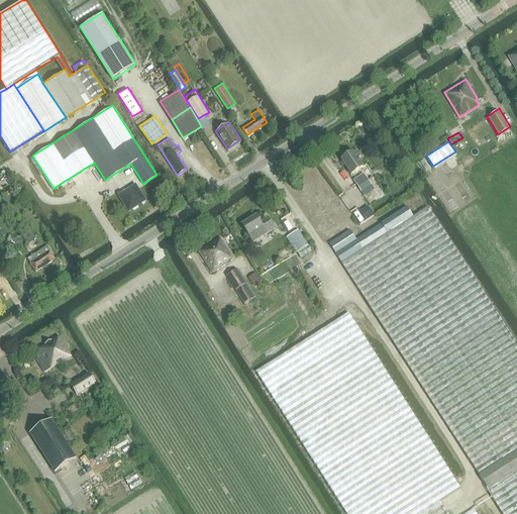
[(349,149),(344,152),(345,155),(341,158),(351,173),(364,165),(357,157),(362,153),(357,147),(353,150),(353,149),(350,150),(349,149)]
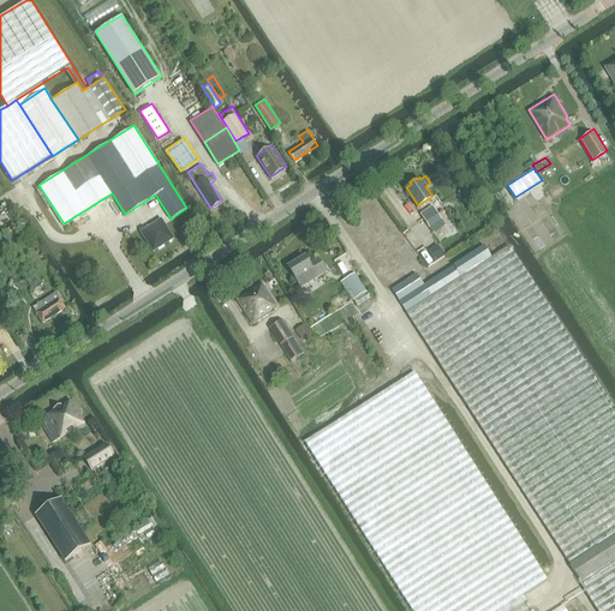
[(452,217),(448,213),(442,217),(436,208),(423,216),(429,226),(430,226),(434,231),(452,217)]
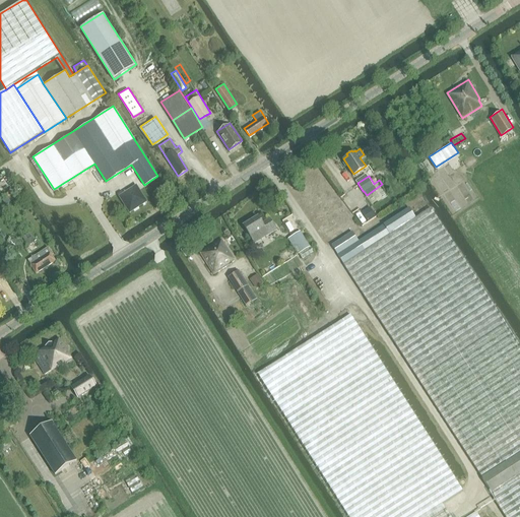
[(135,184),(123,192),(119,194),(119,195),(129,211),(146,200),(135,184)]
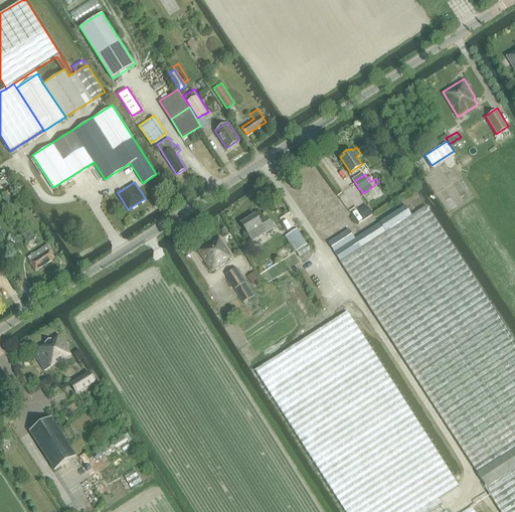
[(328,240),(340,261),(411,213),(405,204),(355,236),(349,227),(328,240)]
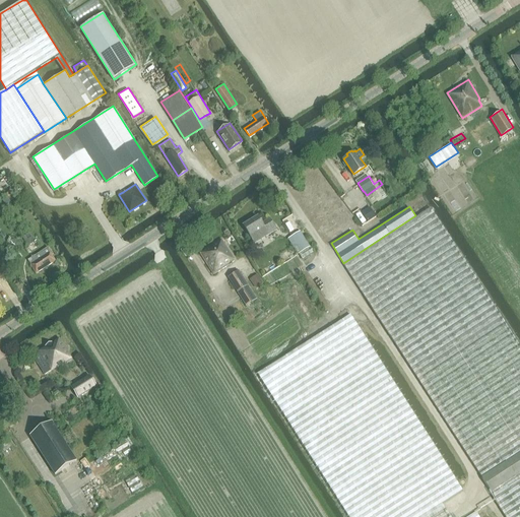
[(481,475),(519,450),(519,342),(431,206),(415,215),(343,263),(481,475)]
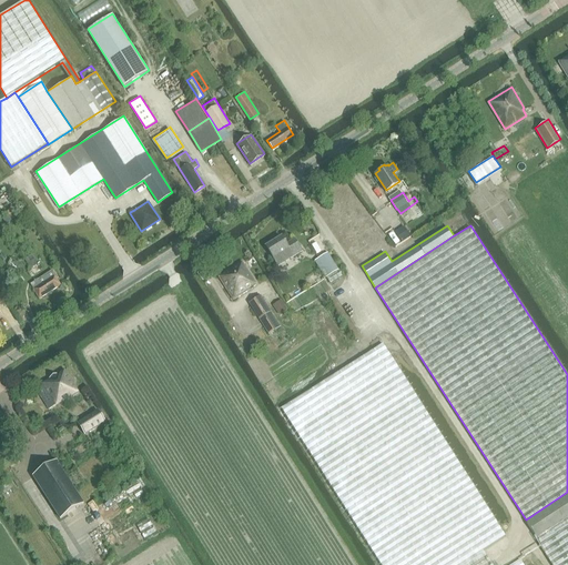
[(281,235),(266,244),(277,262),(284,258),(285,259),(302,249),(294,236),(285,242),(281,235)]
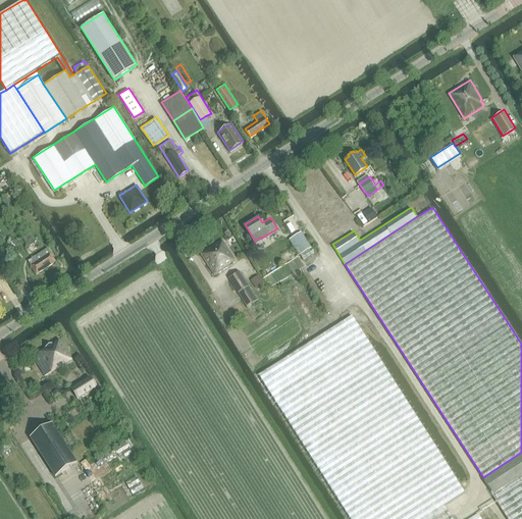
[(293,235),(303,251),(311,246),(302,229),(293,235)]
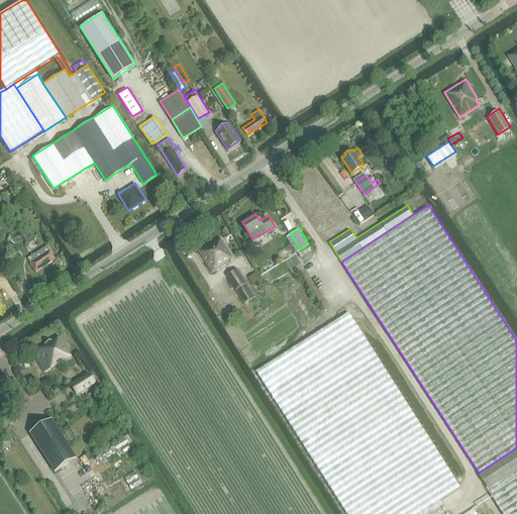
[(27,242),(34,238),(32,233),(25,237),(27,242)]
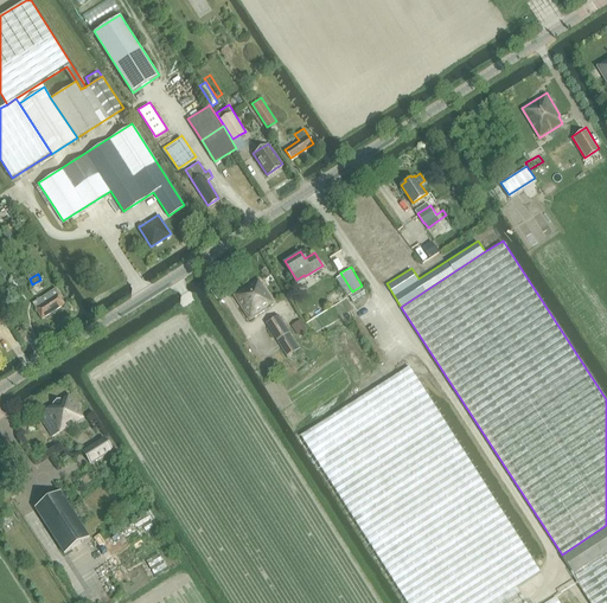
[(249,318),(274,302),(259,277),(234,293),(249,318)]
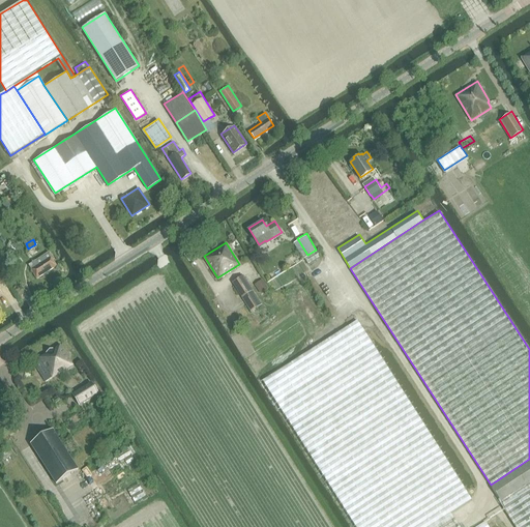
[(56,264),(48,252),(28,264),(36,276),(56,264)]
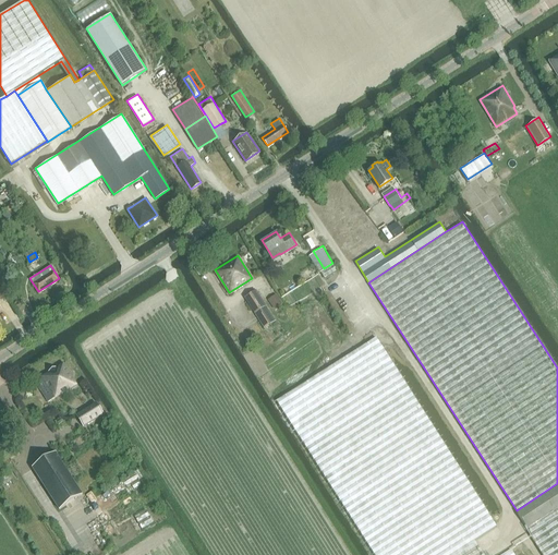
[(245,296),(255,312),(266,304),(255,289),(245,296)]
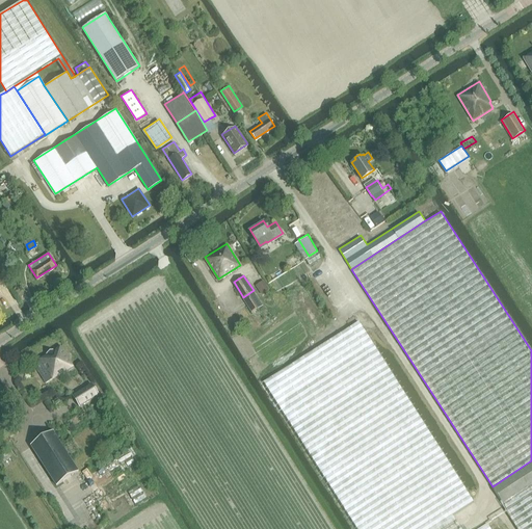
[(263,279),(257,284),(262,292),(269,288),(263,279)]
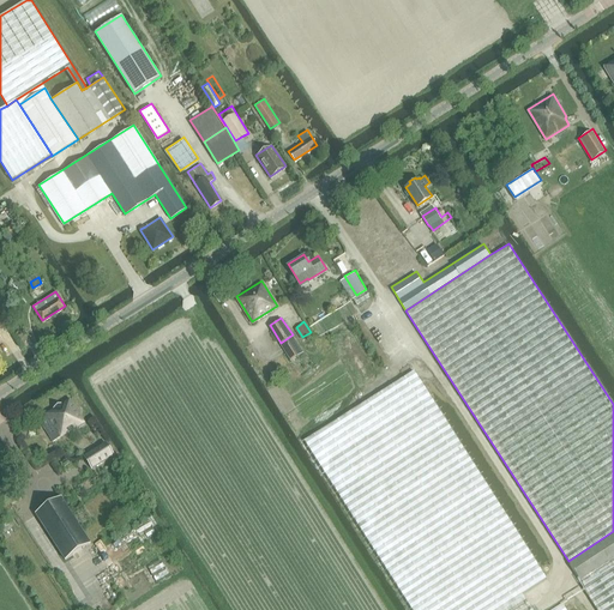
[(293,334),(281,343),(290,358),(302,350),(293,334)]
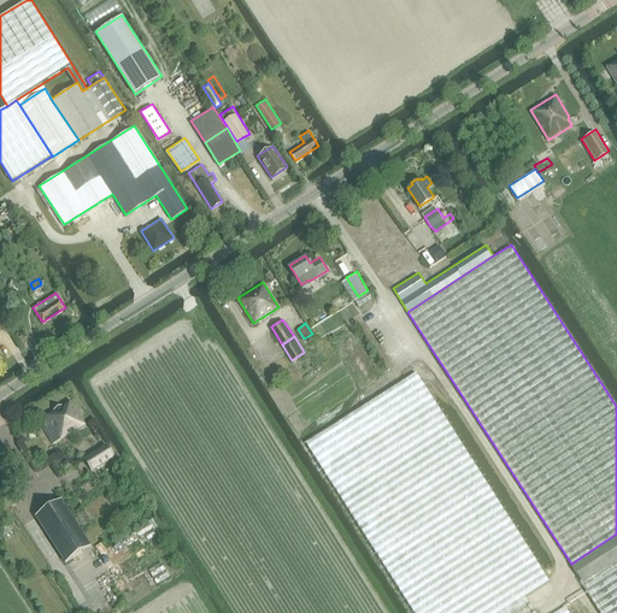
[(306,441),(416,612),(569,612),(565,607),(554,612),(536,612),(524,595),(550,578),(465,449),(416,371),(306,441)]
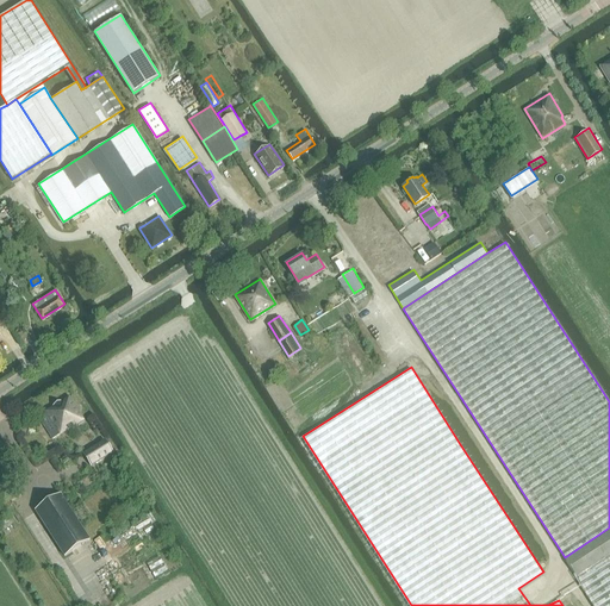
[(68,428),(85,417),(68,392),(44,407),(60,431),(67,426),(68,428)]
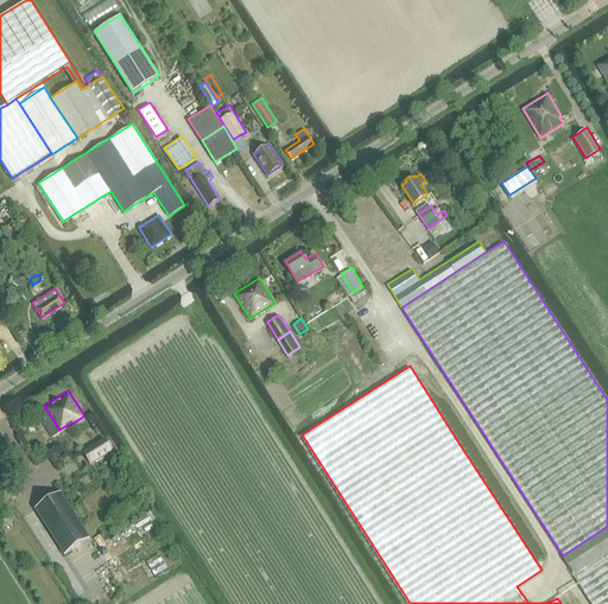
[(92,463),(114,449),(106,436),(83,450),(92,463)]
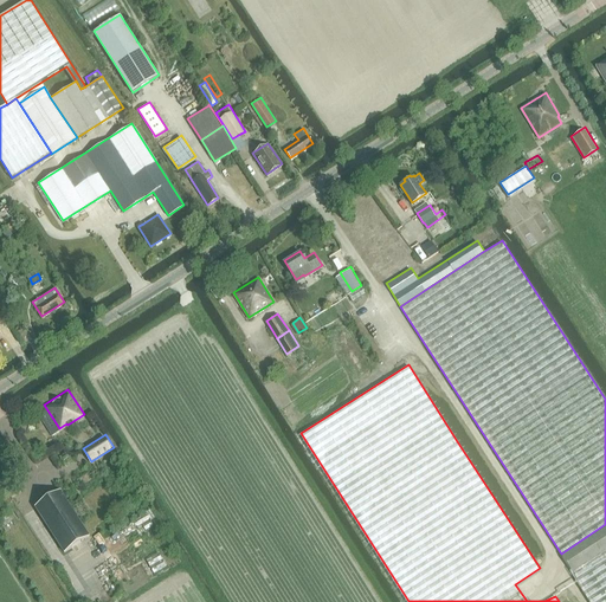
[(90,535),(60,489),(36,505),(64,550),(90,535)]
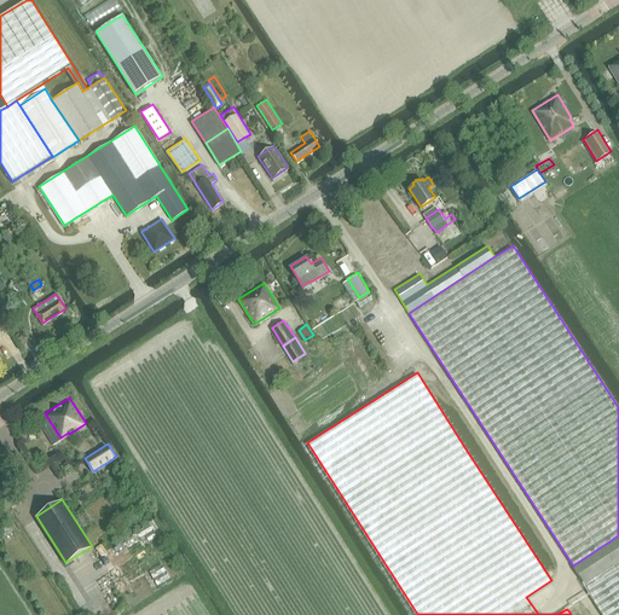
[(13,516),(5,518),(7,527),(16,523),(13,516)]
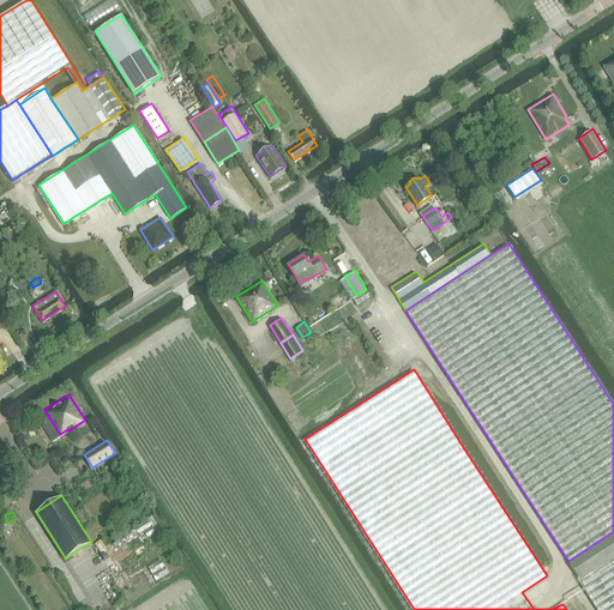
[(139,537),(146,532),(142,525),(136,530),(139,537)]
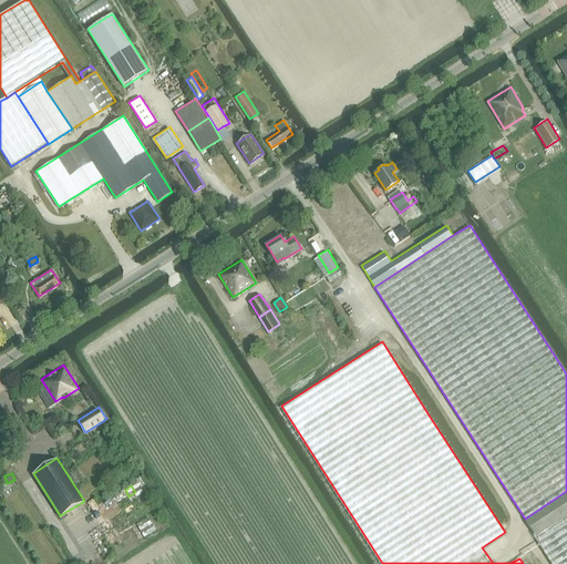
[(566,514),(566,491),(525,519),(535,535),(566,514)]
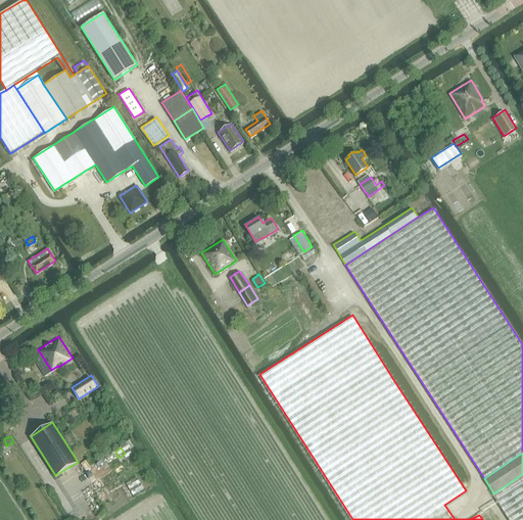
[(522,519),(522,474),(493,493),(497,499),(495,500),(509,519),(522,519)]
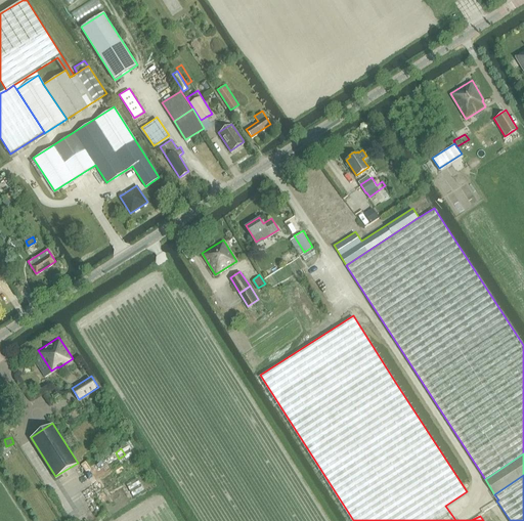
All buildings are outlined.
